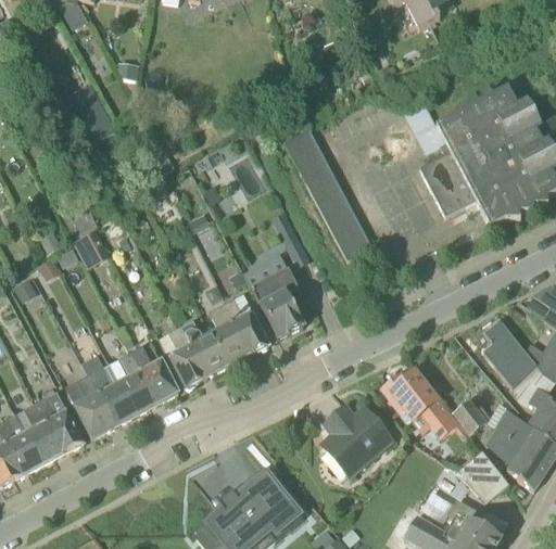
[(394,0),(397,7),(406,2),(419,28),(441,18),(439,14),(453,8),(449,0),(394,0)]
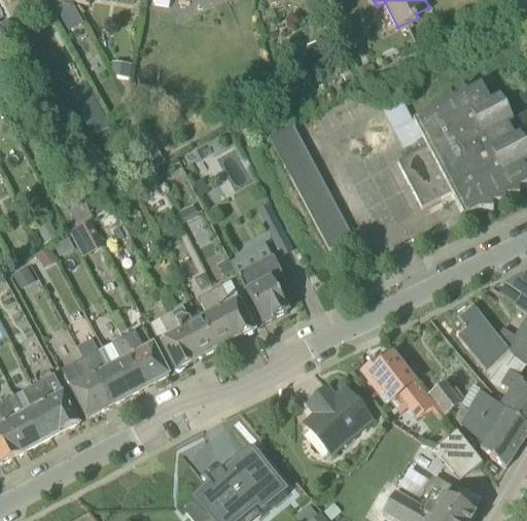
[(8,16),(0,21),(0,33),(2,36),(5,43),(19,35),(8,16)]
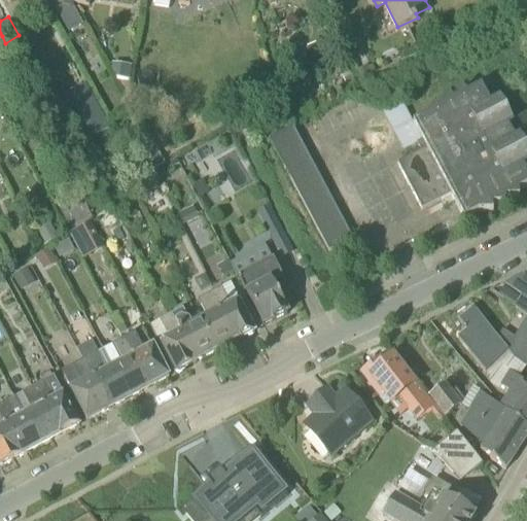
[(111,66),(115,74),(130,76),(132,62),(112,59),(111,66)]
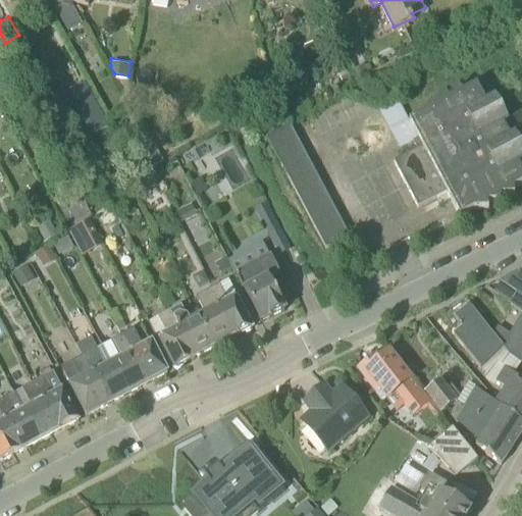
[(369,69),(365,62),(365,61),(355,65),(358,73),(369,69)]
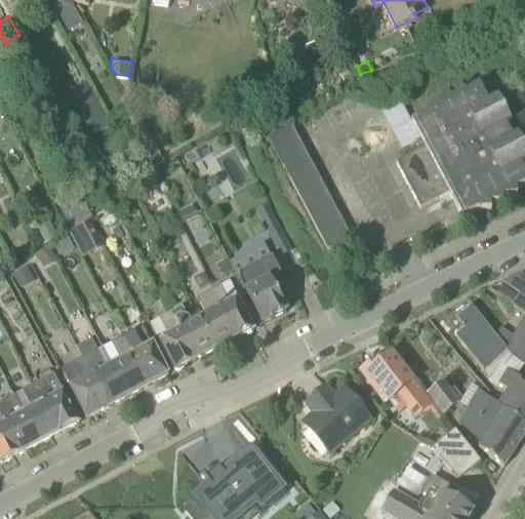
[(524,130),(516,114),(510,118),(497,95),(488,100),(479,82),(466,89),(460,86),(452,95),(447,92),(440,103),(435,100),(426,111),(412,118),(425,143),(396,159),(420,205),(449,190),(462,214),(476,207),(491,206),(491,200),(505,199),(503,193),(517,193),(517,186),(524,181),(524,168),(521,161),(524,159),(524,147),(518,133),(524,130)]
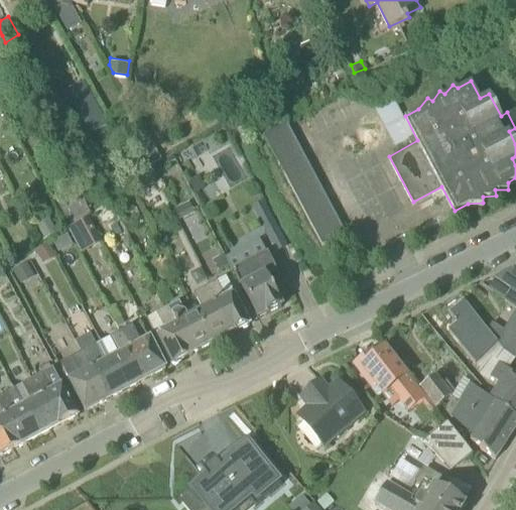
[(323,242),(346,230),(288,121),(265,133),(323,242)]
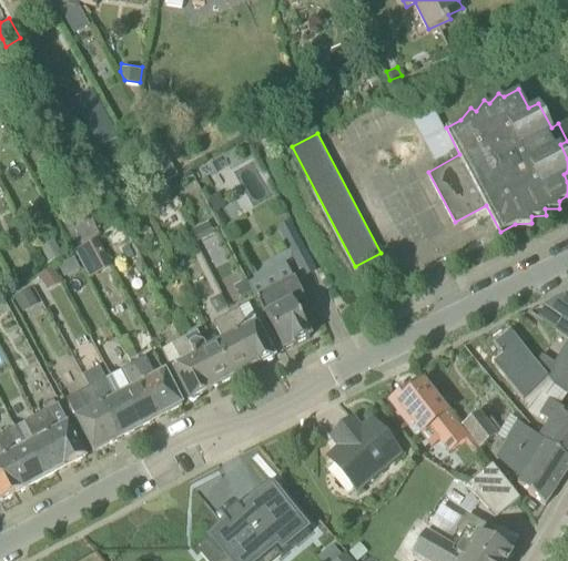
[(164,149),(142,163),(156,185),(178,171),(164,149)]
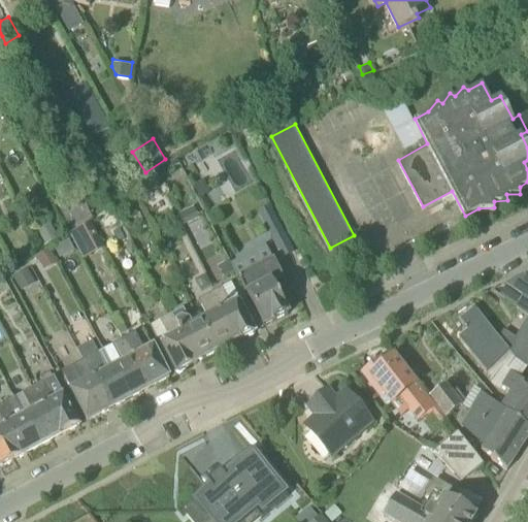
[(179,159),(176,154),(170,158),(173,163),(179,159)]
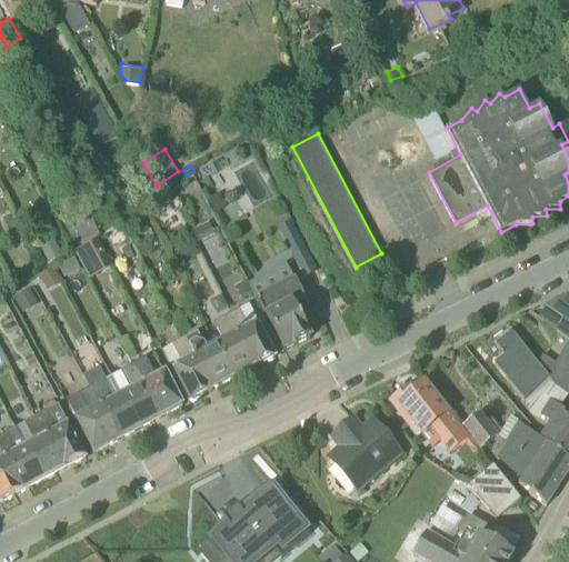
[(227,203),(219,190),(208,197),(216,210),(227,203)]
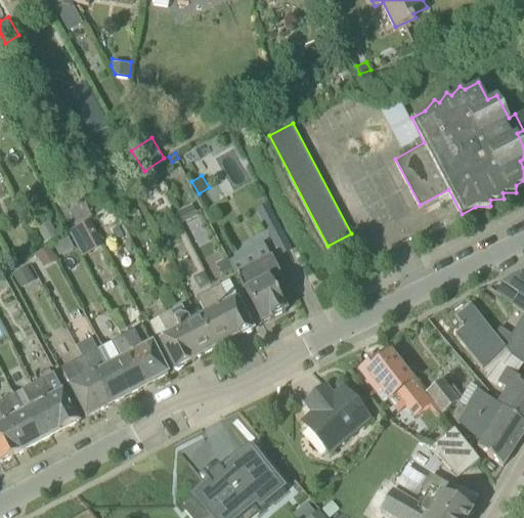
[(80,189),(58,202),(70,223),(92,211),(80,189)]
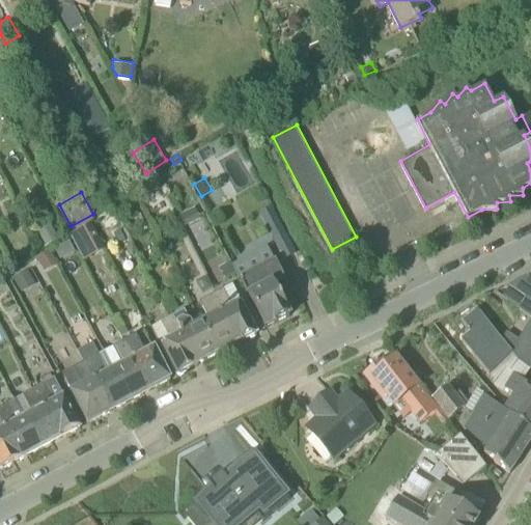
[(284,227),(271,202),(259,210),(272,233),(284,227)]
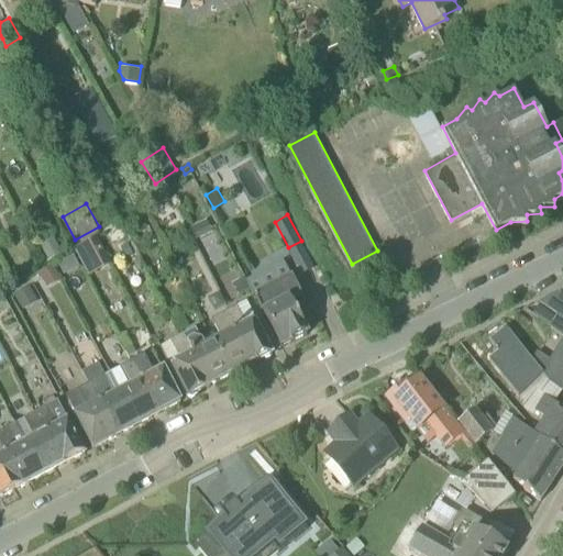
[(48,255),(62,248),(54,233),(41,240),(48,255)]
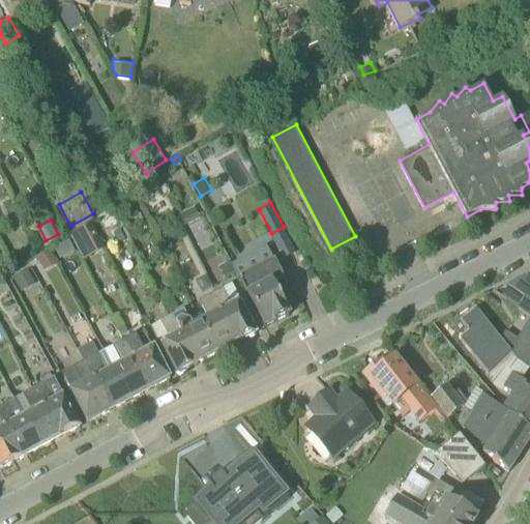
[(102,242),(91,220),(77,227),(89,250),(102,242)]
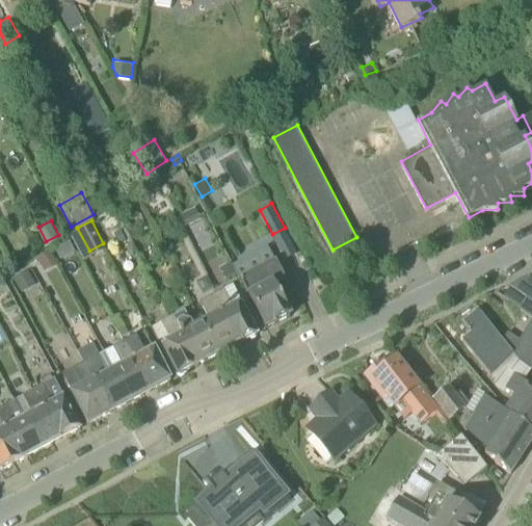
[(121,227),(113,230),(118,240),(126,236),(121,227)]
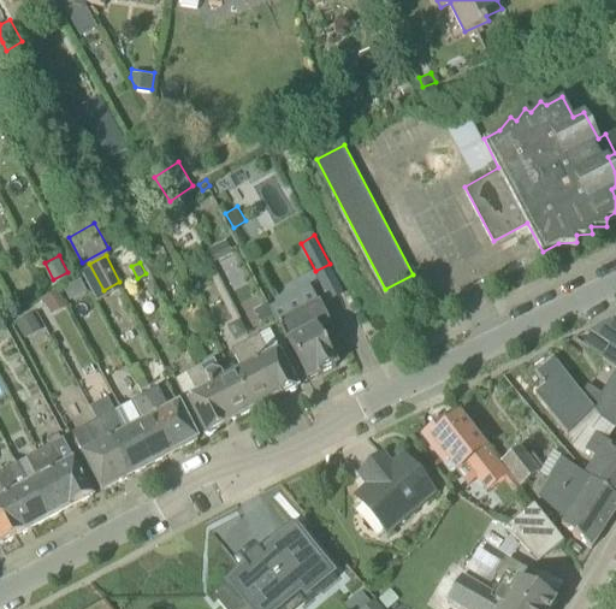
[(52,311),(67,301),(58,284),(42,294),(52,311)]
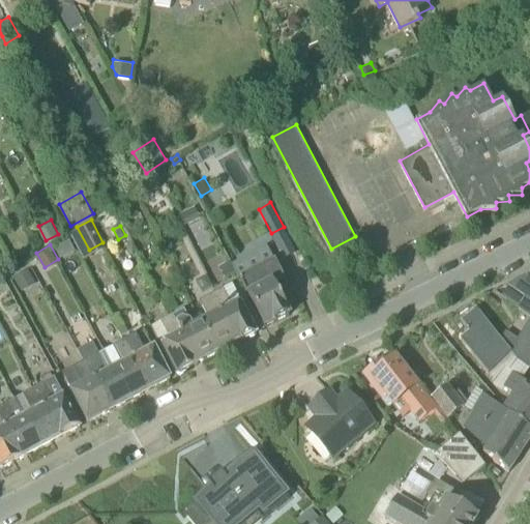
[(265,324),(289,311),(272,281),(284,274),(274,258),(239,277),(265,324)]
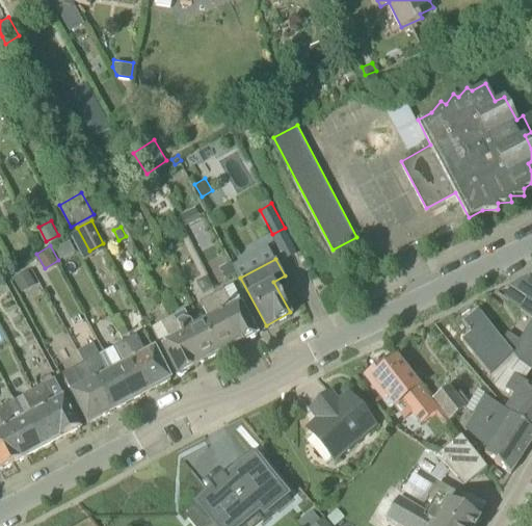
[(35,280),(27,267),(14,275),(22,289),(35,280)]
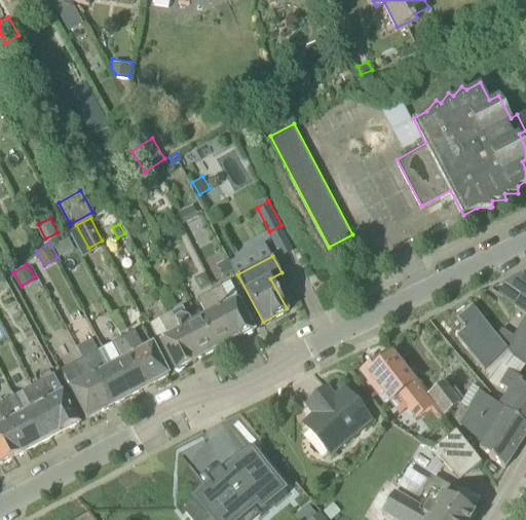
[(525,272),(522,270),(502,279),(503,280),(496,291),(513,301),(525,310),(525,272)]
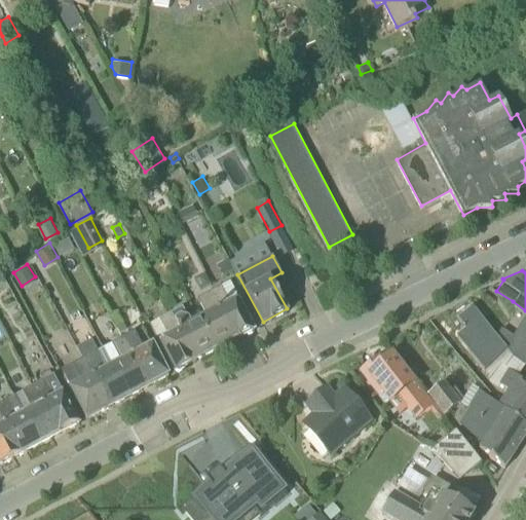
[(233,337),(254,327),(230,281),(210,292),(233,337)]
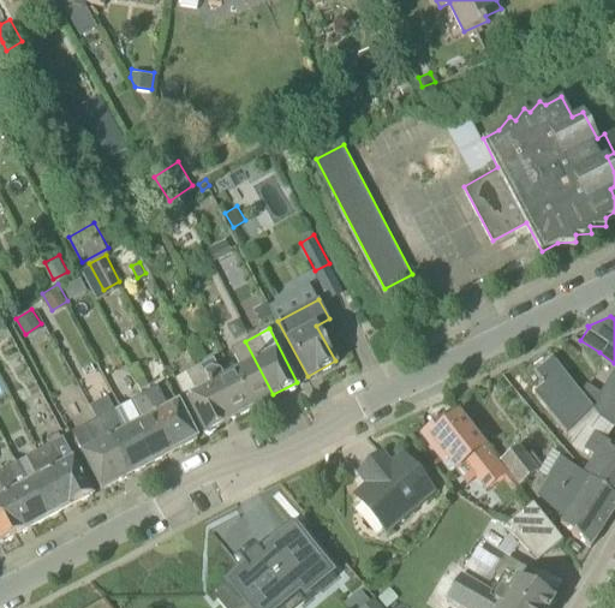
[(243,367),(232,373),(250,406),(273,394),(245,341),(232,347),(243,367)]
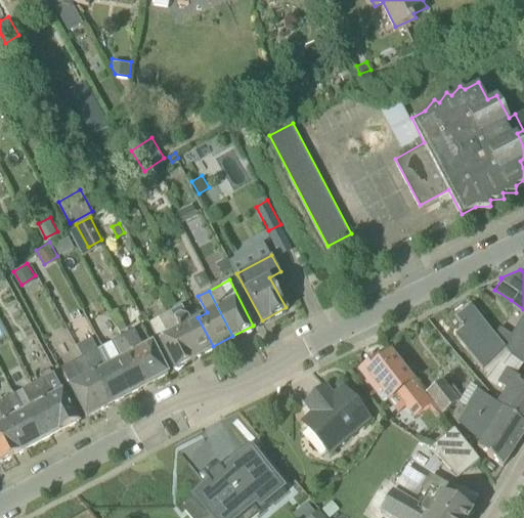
[(465,325),(455,332),(481,363),(505,344),(494,331),(471,302),(456,314),(465,325)]
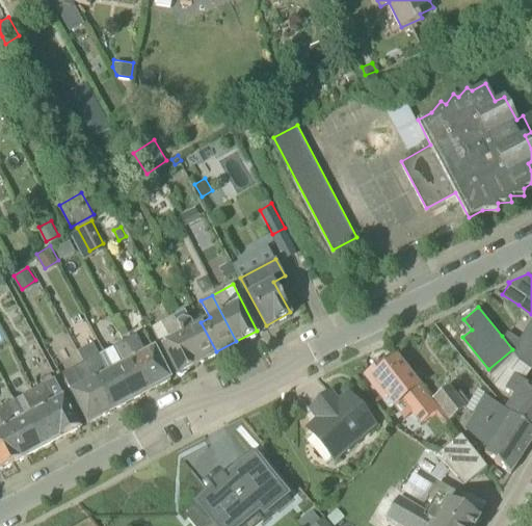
[(174,315),(197,362),(216,351),(201,322),(194,326),(185,309),(174,315)]
